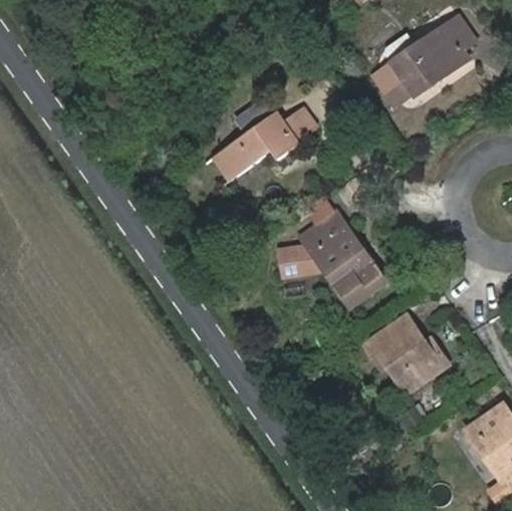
[(458,14),(392,61),(408,84),(415,94),(469,56),(463,48),(476,38),(458,14)]
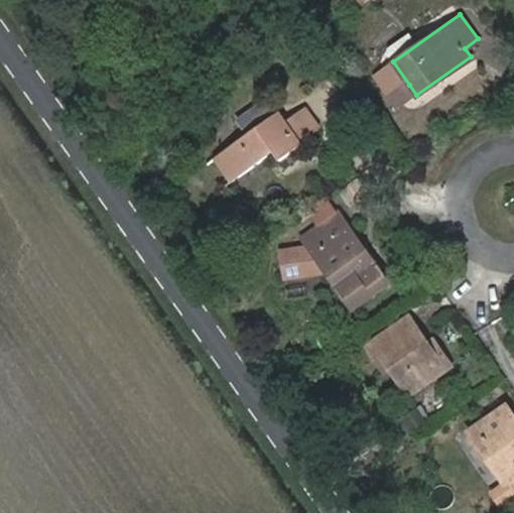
[(409,85),(393,61),(379,71),(395,94),(409,85)]
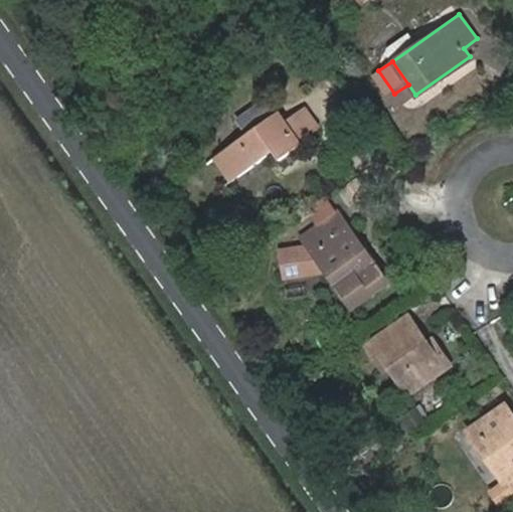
[(304,106),(286,119),(299,139),(319,125),(304,106)]
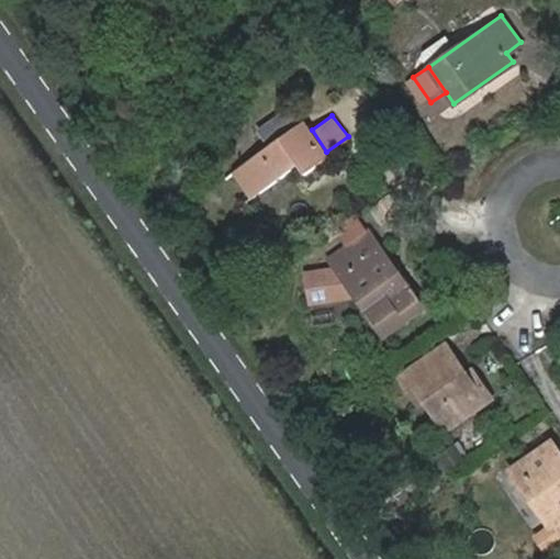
[(304,120),(241,165),(259,191),(291,167),(289,163),(294,159),(304,172),(328,155),(326,152),(312,130),(304,120)]
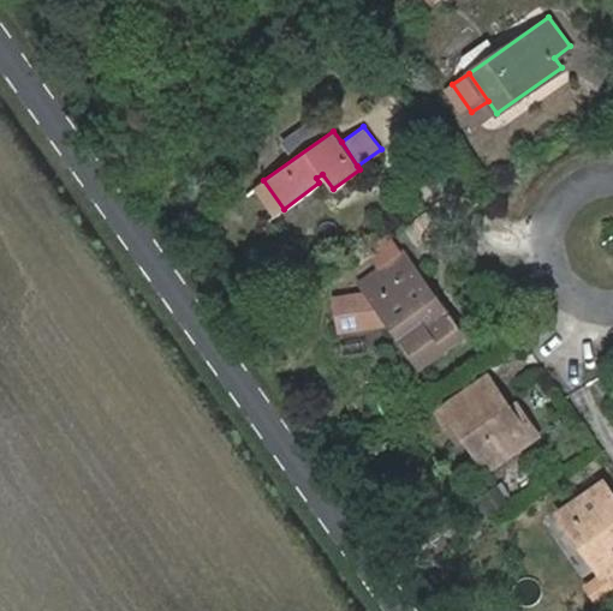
[(284,209),(263,180),(253,187),(273,217),(284,209)]
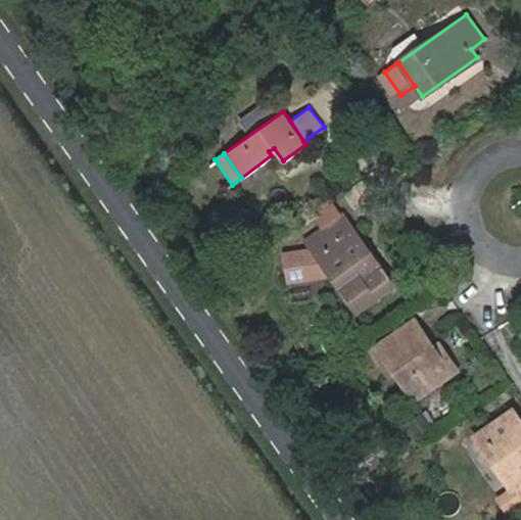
[(330,195),(313,207),(325,225),(342,213),(330,195)]
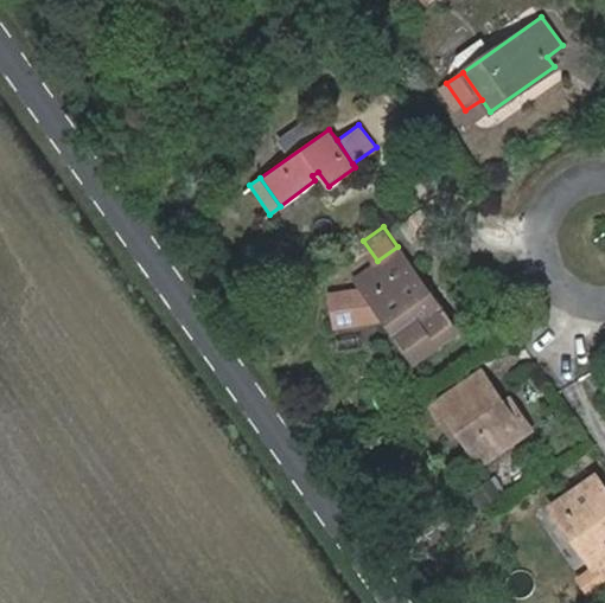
[(362,288),(408,352),(451,321),(434,297),(430,301),(419,286),(424,282),(397,247),(377,261),(355,277),(362,288)]
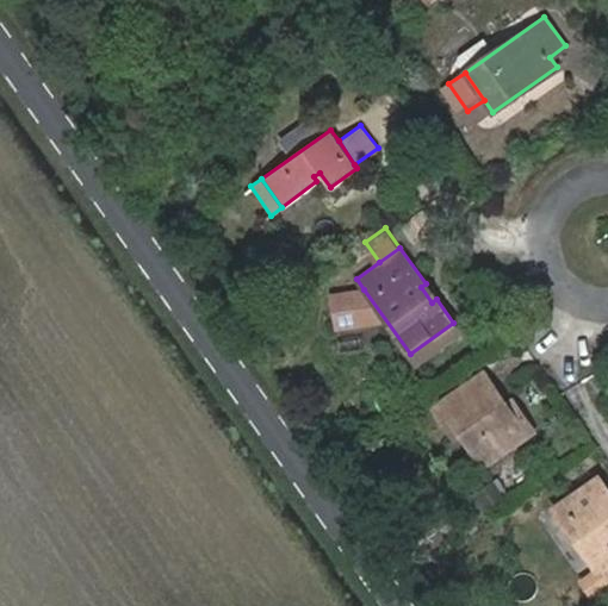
[(436,299),(426,283),(421,287),(432,303),(436,299)]
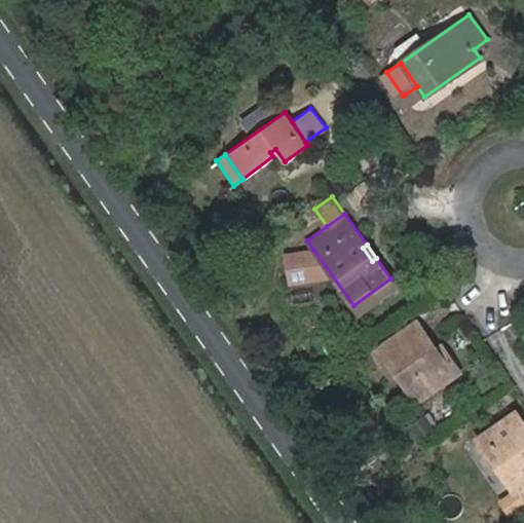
[(313,250),(308,253),(311,278),(332,276),(313,250)]
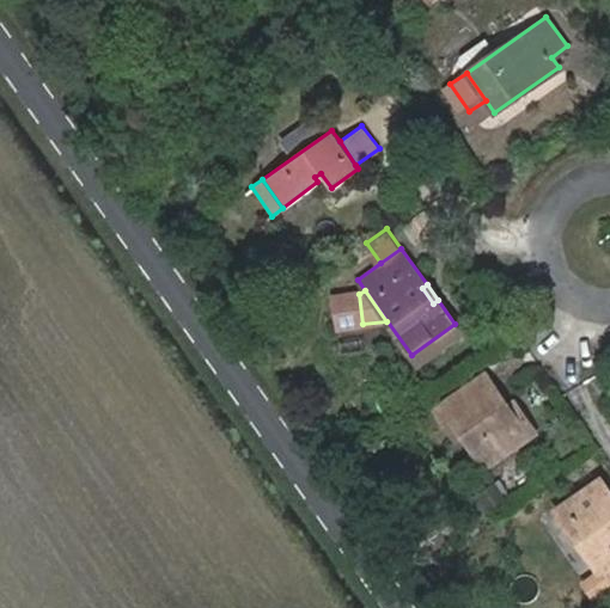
[(359,294),(334,296),(339,326),(363,324),(359,294)]
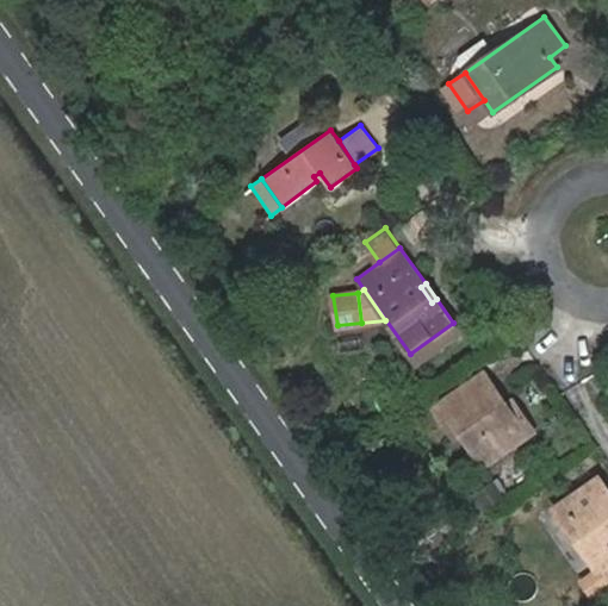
[(453,323),(410,354),(415,362),(459,331),(453,323)]
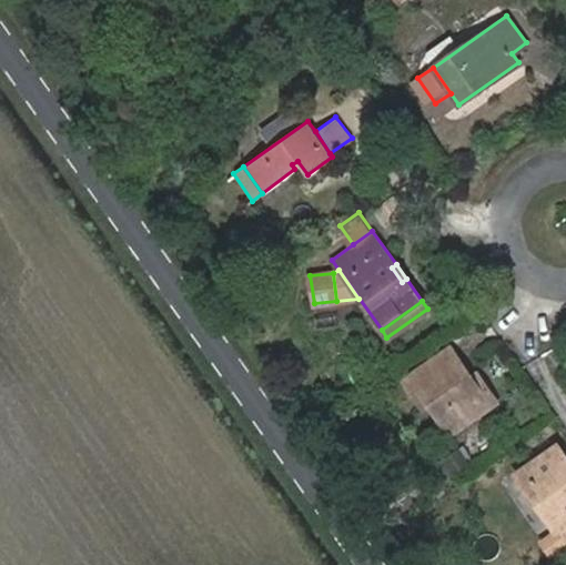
[(417,387),(428,404),(448,434),(497,401),(487,387),(482,392),(470,374),(448,345),(401,377),(410,392),(417,387)]
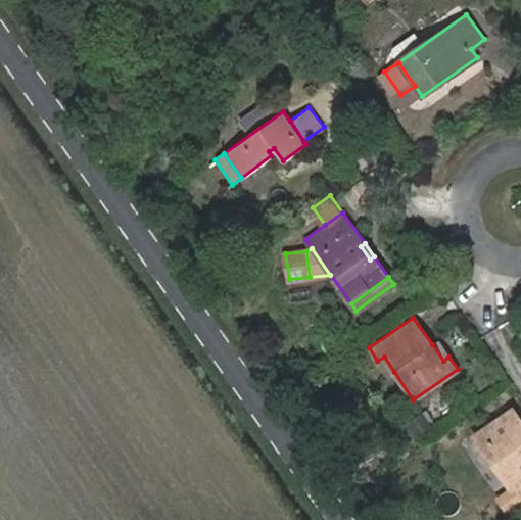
[(438,341),(432,344),(443,361),(448,357),(438,341)]
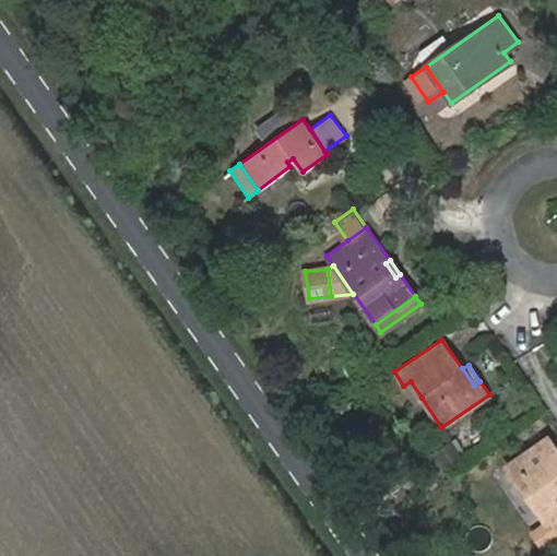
[(415,403),(422,398),(411,381),(403,386),(415,403)]
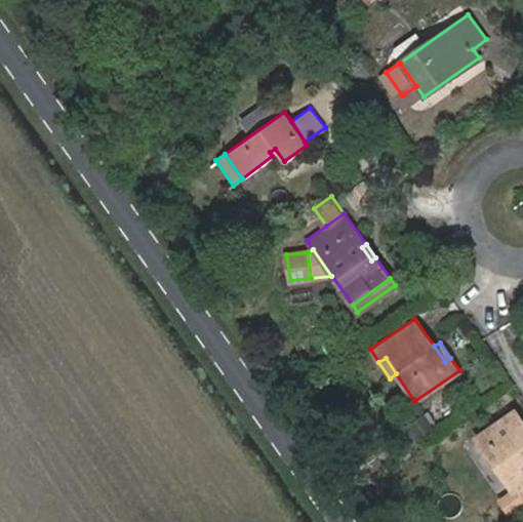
[(495,441),(483,449),(512,491),(517,488),(522,496),(522,420),(515,409),(487,428),(495,441)]
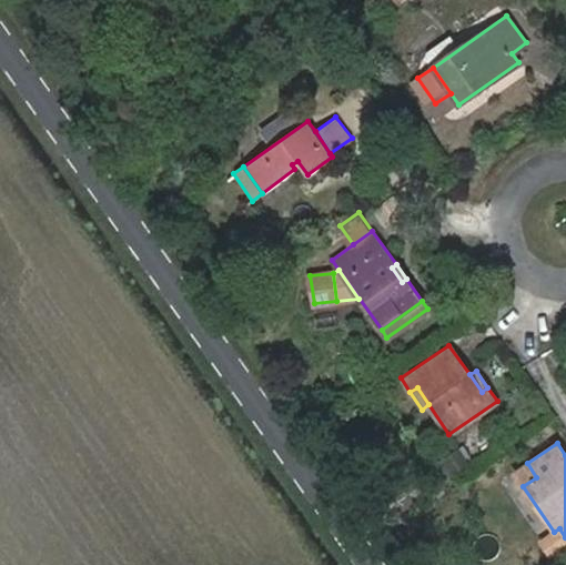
[(514,473),(523,486),(536,477),(527,463),(514,473)]
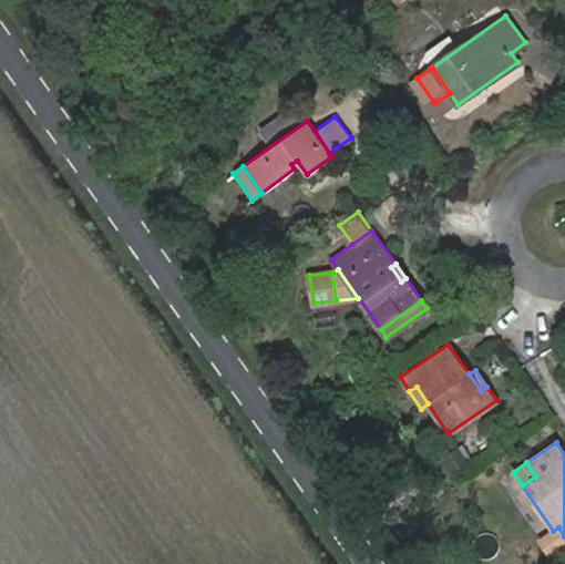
All buildings are outlined.
